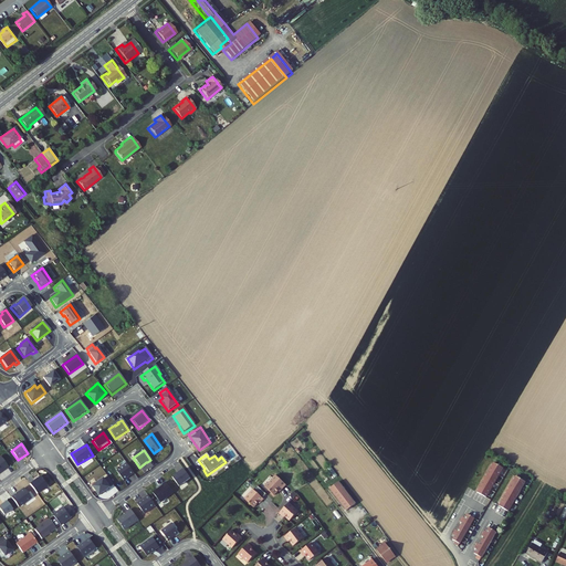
[(500,468),(491,463),(486,470),(495,475),(500,468)]
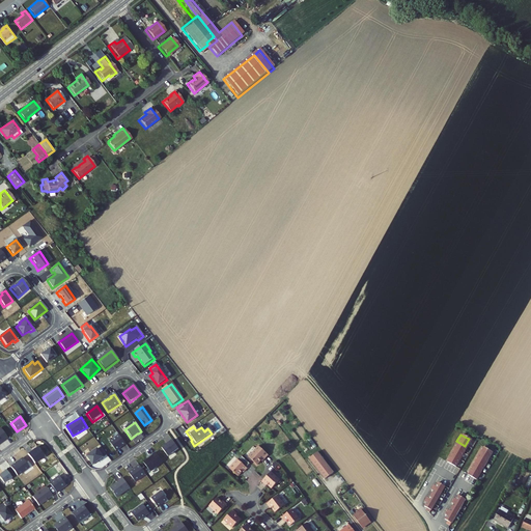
[(124,445),(118,437),(109,443),(115,452),(124,445)]
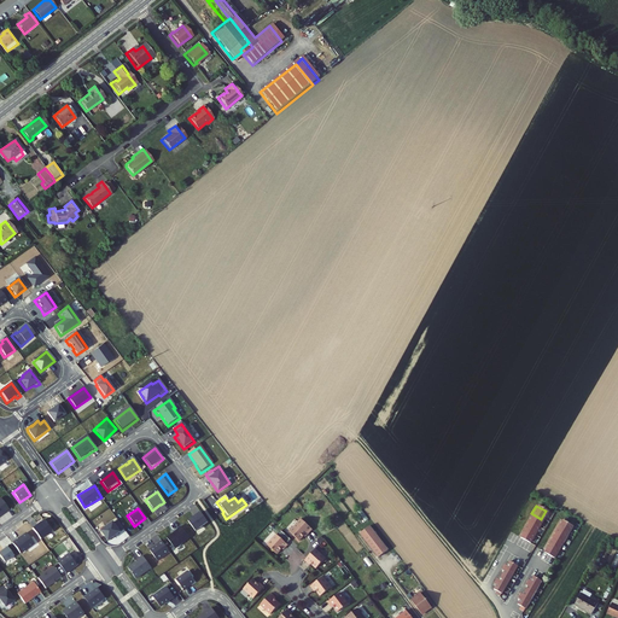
[(541,519),(531,513),(526,522),(536,526),(541,519)]
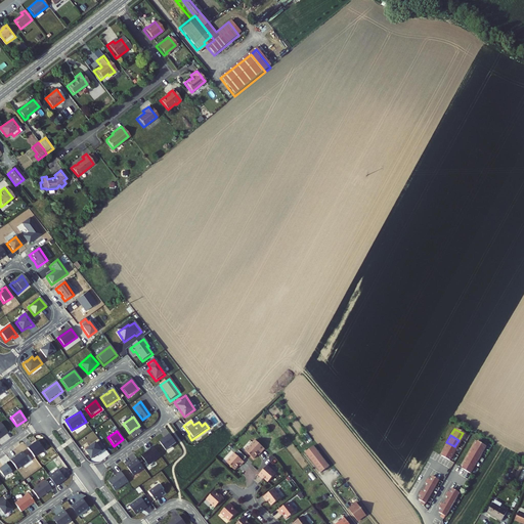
[(164,440),(163,440),(159,443),(165,452),(175,444),(169,436),(164,440)]
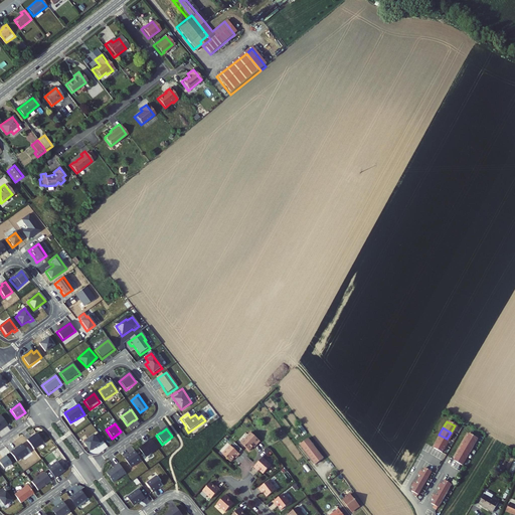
[(475,438),(467,433),(464,440),(472,445),(475,438)]
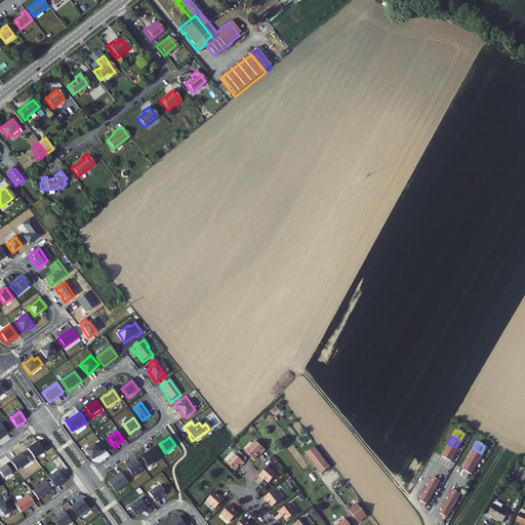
[(265,451),(254,442),(245,453),(253,460),(257,456),(258,455),(259,456),(265,451)]
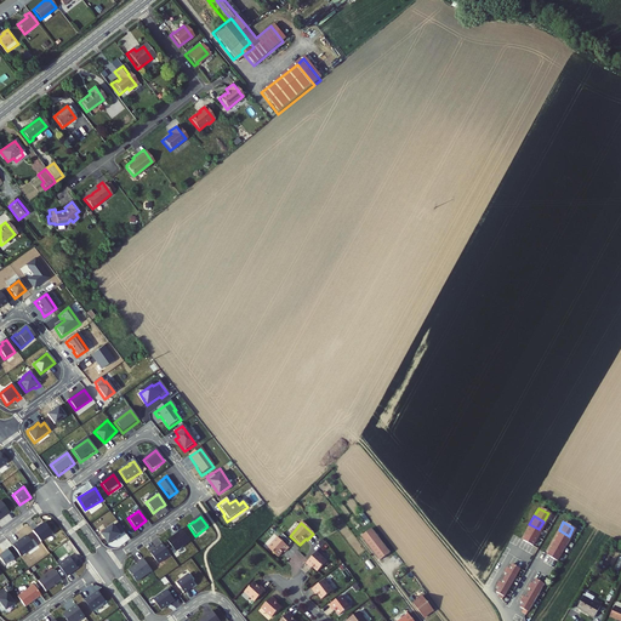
[(44,524),(33,533),(40,543),(51,535),(44,524)]
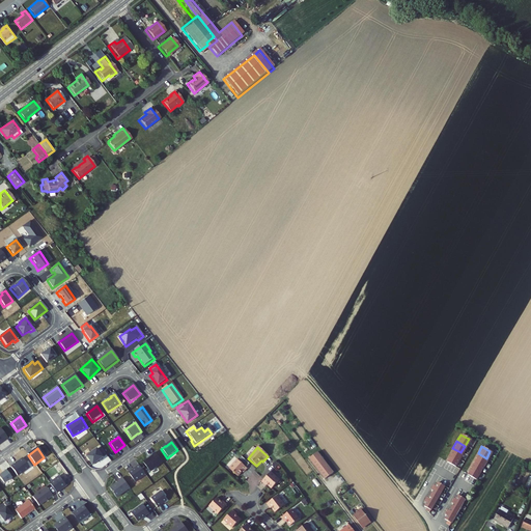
[(98,451),(96,450),(86,457),(92,466),(103,458),(106,455),(101,448),(98,451)]
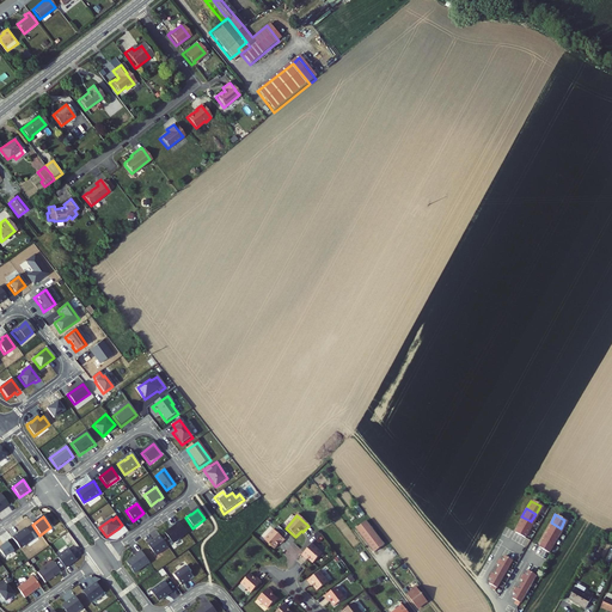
[(531,521),(521,516),(518,525),(527,530),(531,521)]
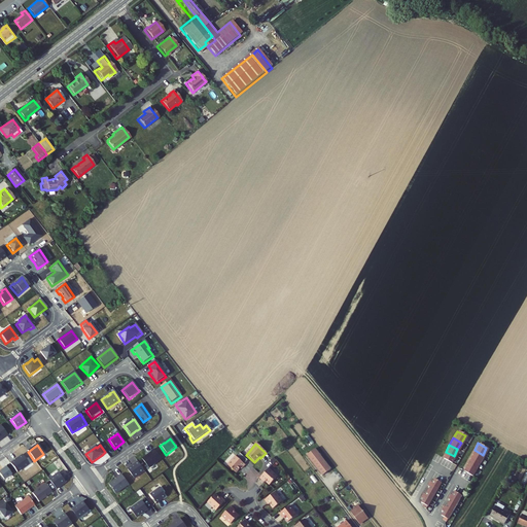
[(315,450),(307,456),(323,477),(331,470),(315,450)]
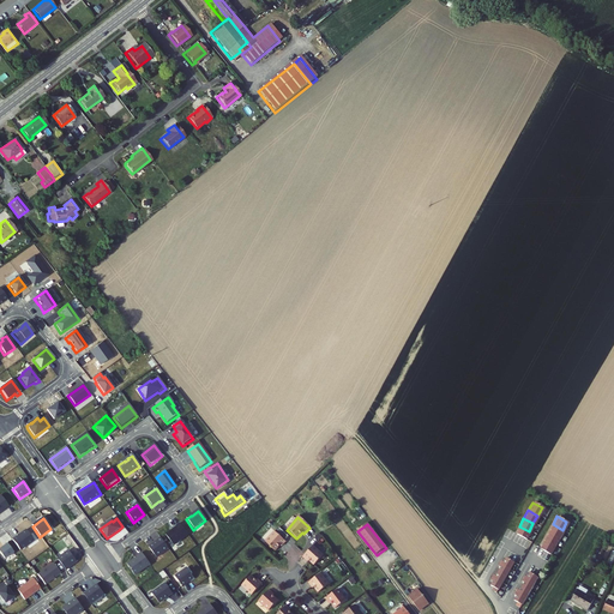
[(558,537),(563,530),(553,524),(548,533),(558,537)]
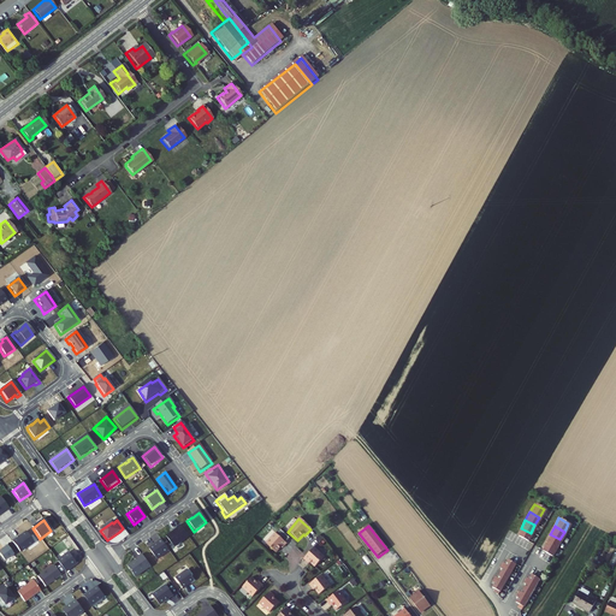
[(175,529),(176,531),(165,538),(173,549),(188,538),(179,527),(175,529)]
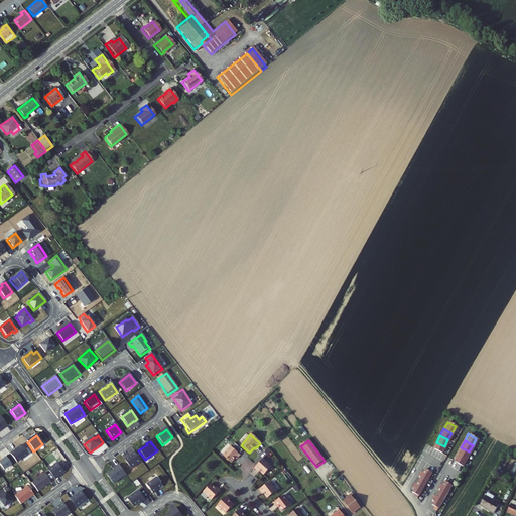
[(444,446),(436,442),(432,448),(435,450),(435,452),(436,453),(436,452),(440,454),(444,446)]
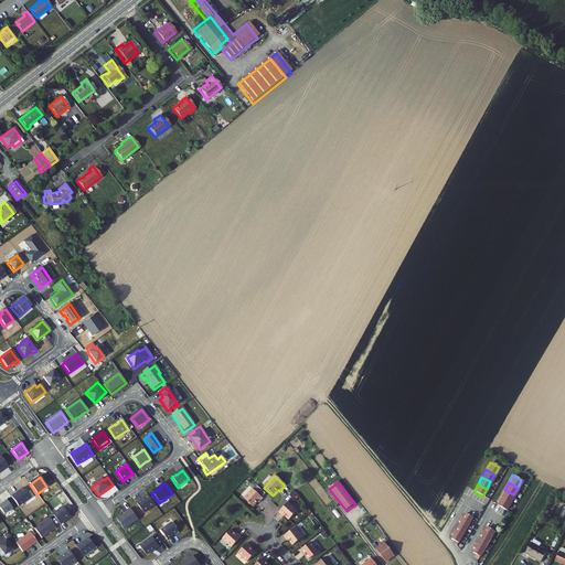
[(24,488),(11,498),(18,508),(31,498),(24,488)]
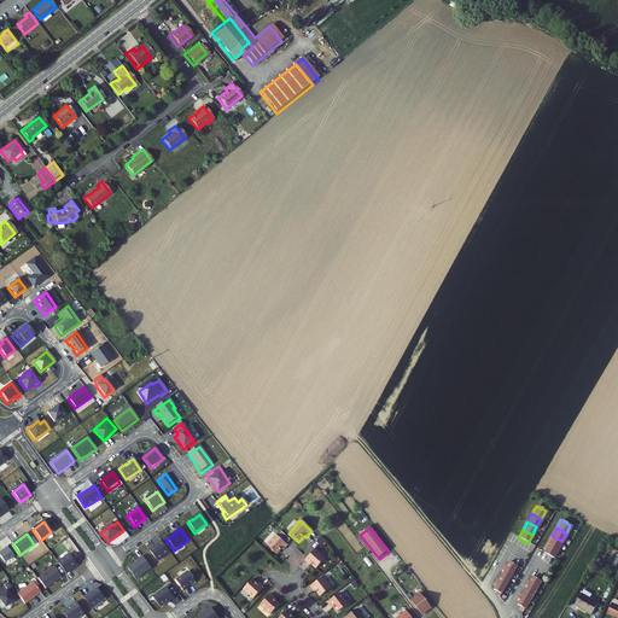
[(275,536),(267,547),(277,555),(281,549),(283,548),(284,549),(287,546),(275,536)]
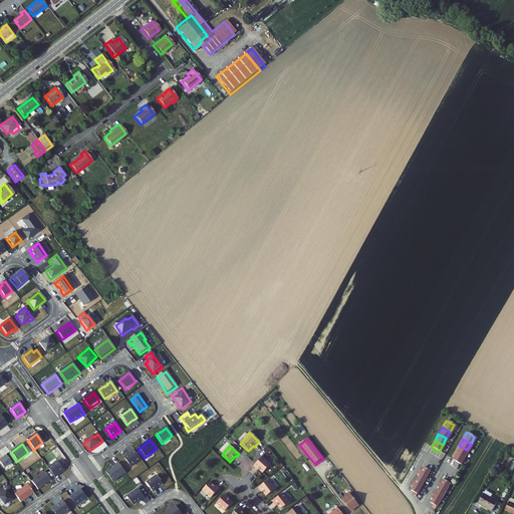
[(467,450),(459,446),(455,452),(463,457),(467,450)]
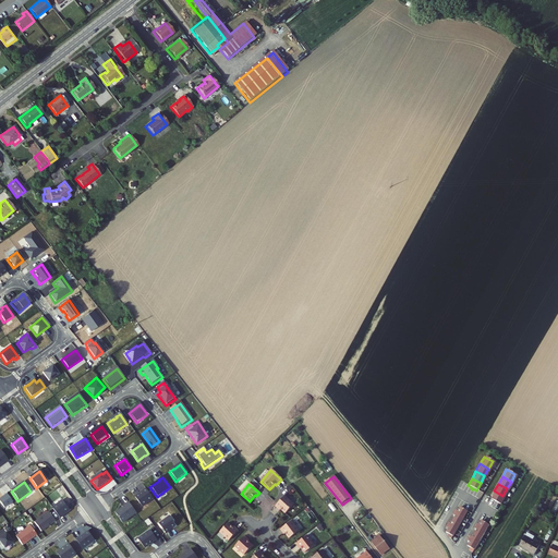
[(138,495),(134,498),(141,508),(153,500),(145,490),(142,493),(142,494),(140,495),(138,495)]
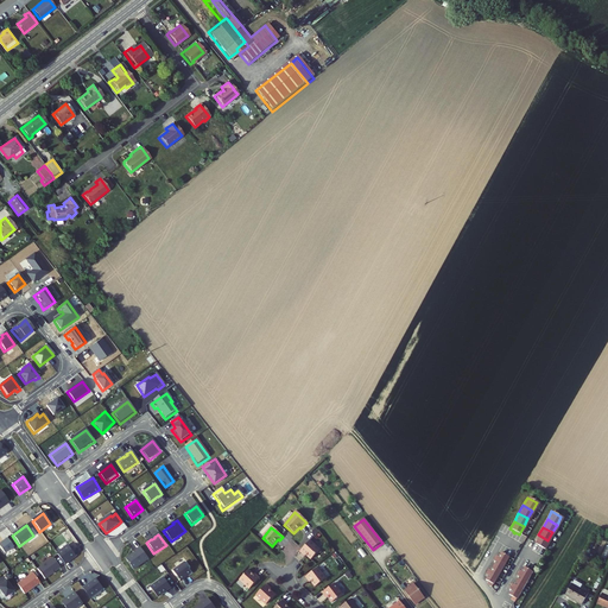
[(548,540),(538,534),(533,543),(543,548),(548,540)]
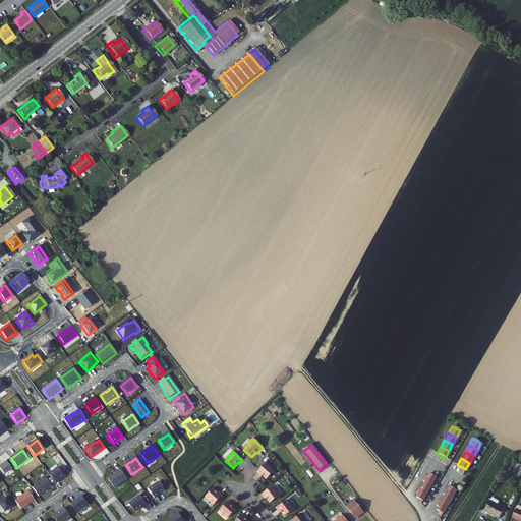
[(13,468),(7,461),(0,466),(5,474),(13,468)]
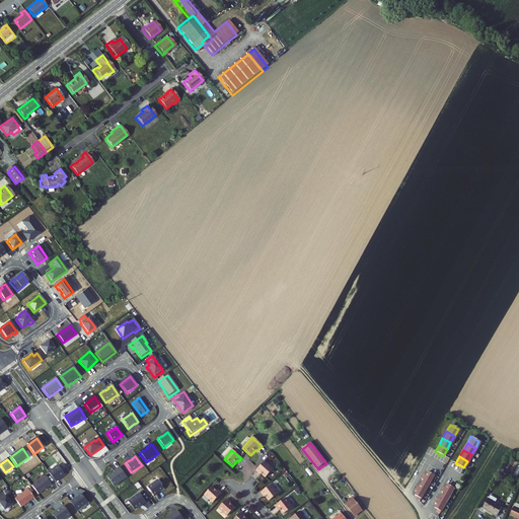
[(264,462),(255,471),(258,474),(260,472),(261,473),(266,477),(273,469),(264,462)]
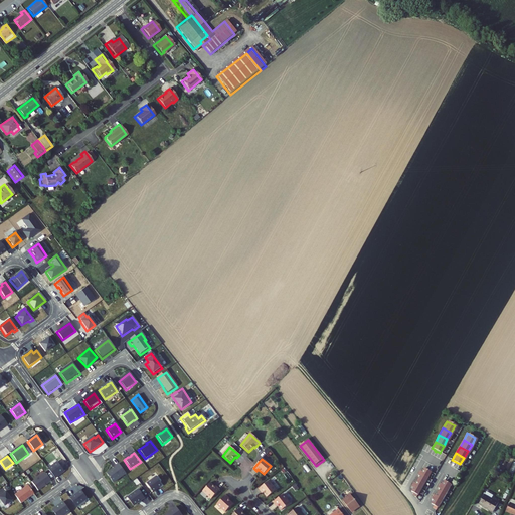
[(48,470),(54,479),(58,476),(57,476),(63,471),(57,463),(48,470)]
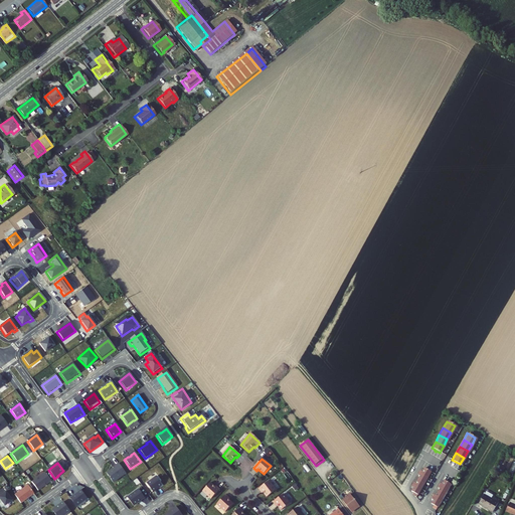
[(113,470),(113,469),(106,475),(112,483),(114,483),(126,475),(118,465),(115,467),(116,468),(113,470)]
